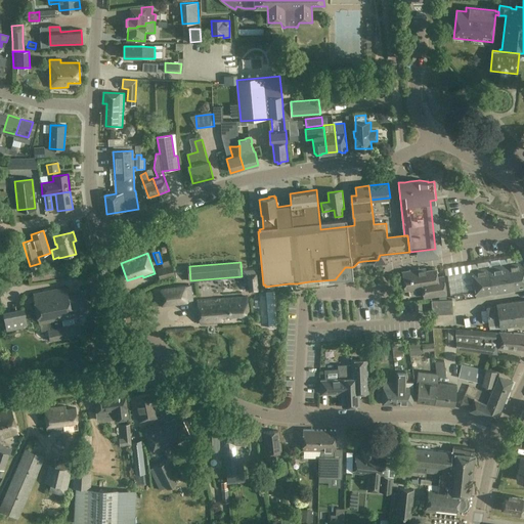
[(523,267),(523,262),(506,265),(510,291),(523,288),(523,267)]
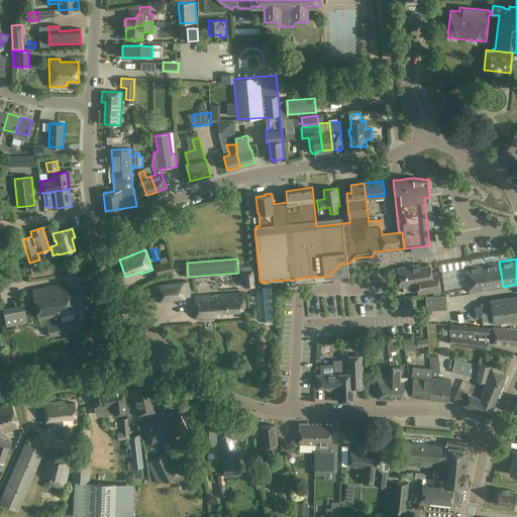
[(173,273),(170,262),(156,266),(158,276),(173,273)]
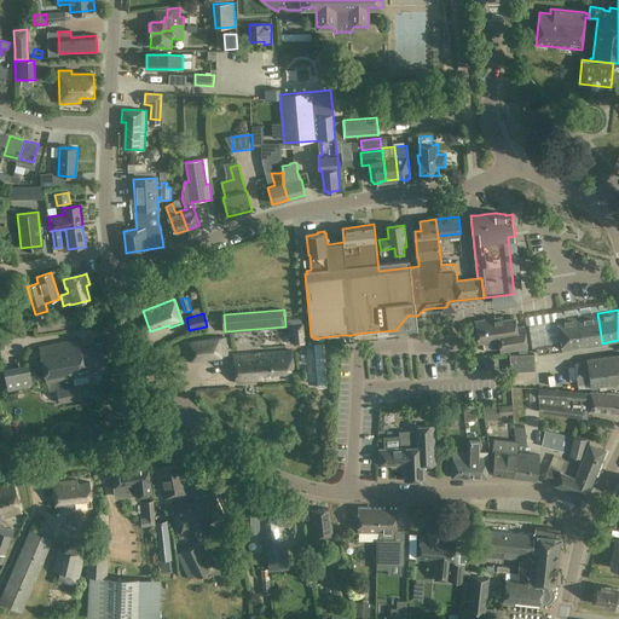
[(578,316),(583,347),(602,343),(597,313),(578,316)]
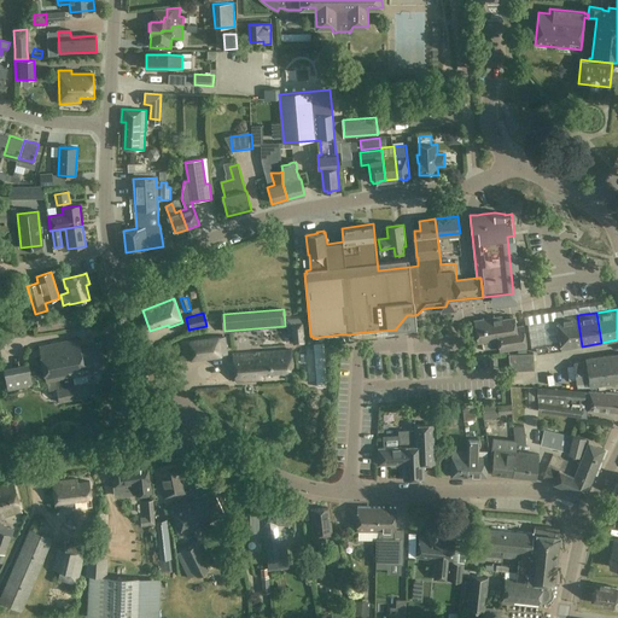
[(555,319),(555,320),(560,349),(582,347),(577,315),(555,319)]
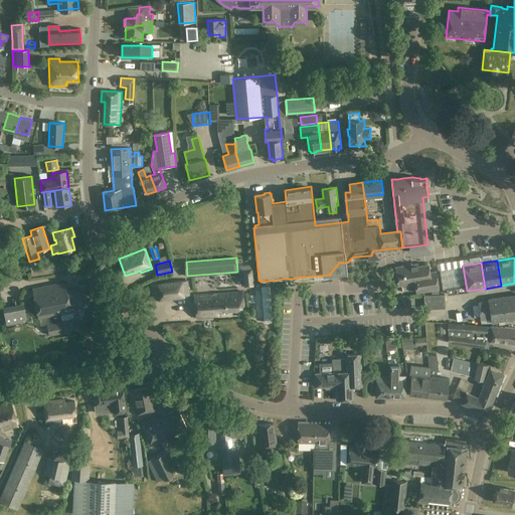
[(418,267),(418,266),(417,265),(396,268),(398,286),(415,284),(415,286),(418,286),(418,283),(420,283),(417,267),(418,267)]
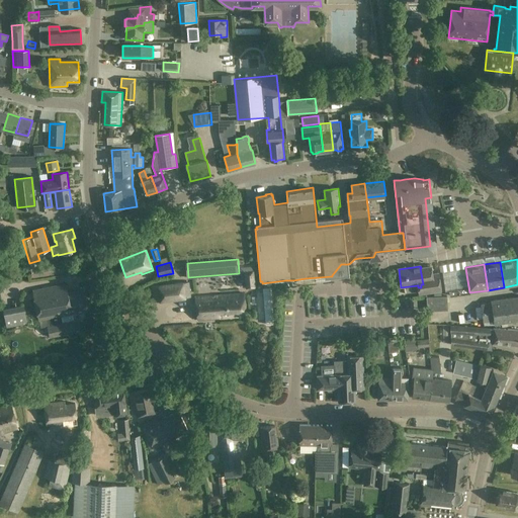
[(431,266),(421,267),(421,268),(420,268),(423,284),(421,284),(421,287),(418,287),(419,294),(441,291),(439,273),(432,274),(431,266)]
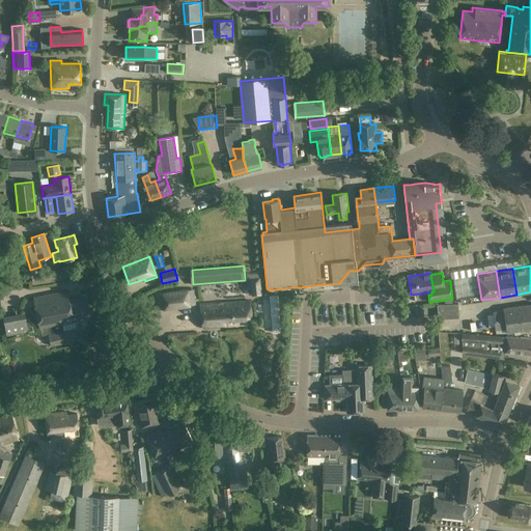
[(259,274),(246,275),(247,288),(260,286),(259,274)]
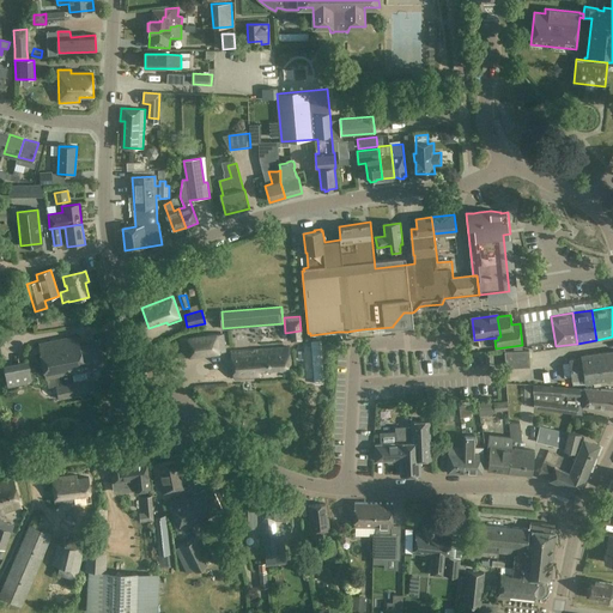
[(533,350),(556,346),(551,317),(523,321),(527,345),(532,344),(533,350)]
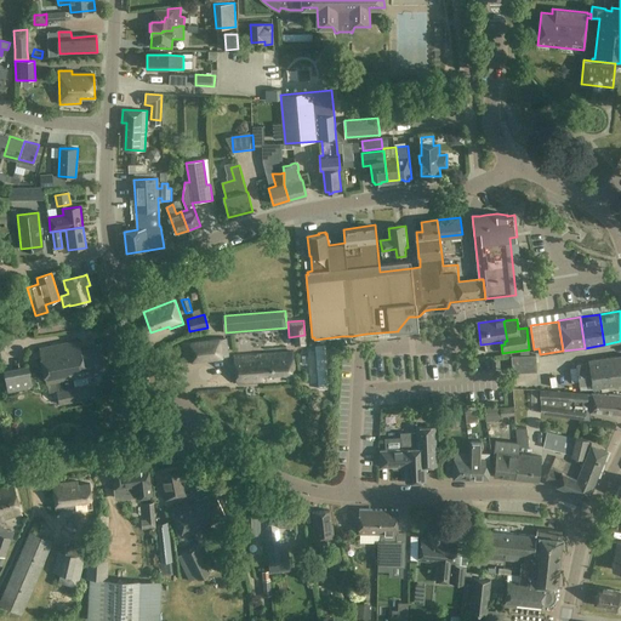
[(228,357),(226,339),(221,339),(220,339),(182,343),(184,363),(192,362),(223,358),(228,357)]
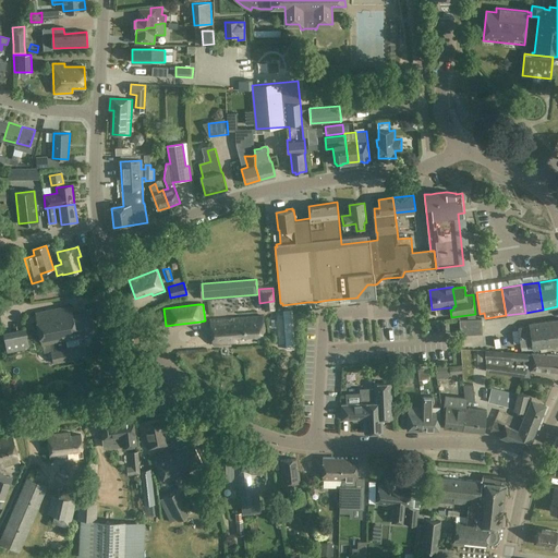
[(73,316),(71,306),(36,313),(41,347),(43,346),(45,353),(51,352),(53,364),(82,359),(80,347),(68,349),(67,341),(77,339),(77,337),(94,334),(91,313),(73,316)]
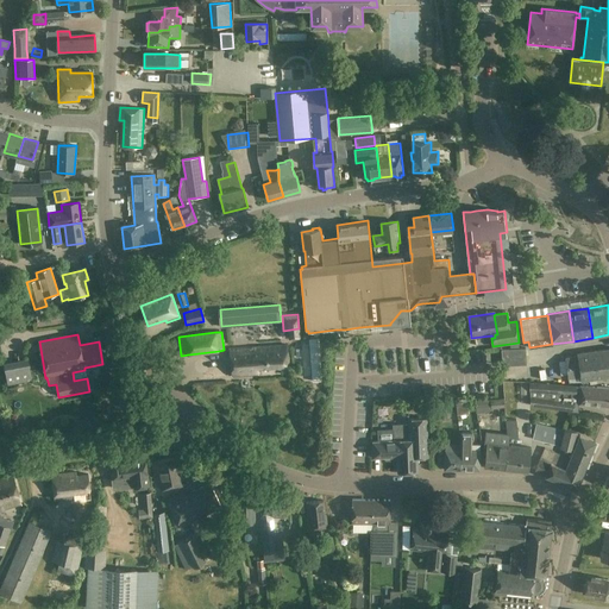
[(289,368),(288,345),(257,347),(257,346),(231,349),(233,377),(259,376),(259,370),(289,368)]
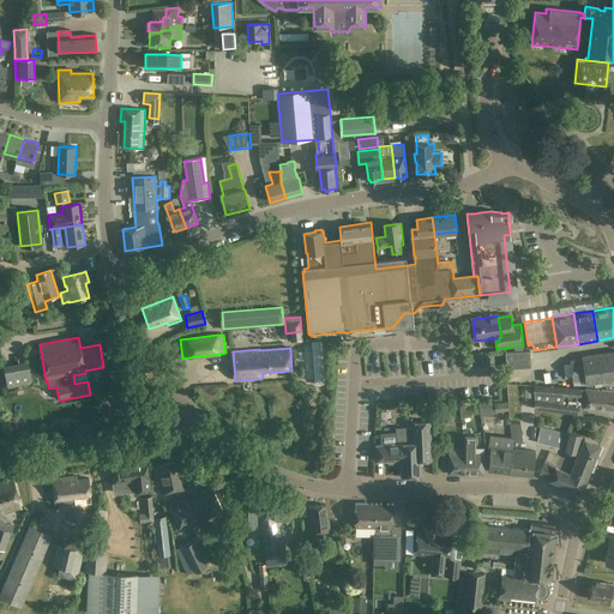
[(531,367),(530,351),(506,351),(506,368),(531,367)]
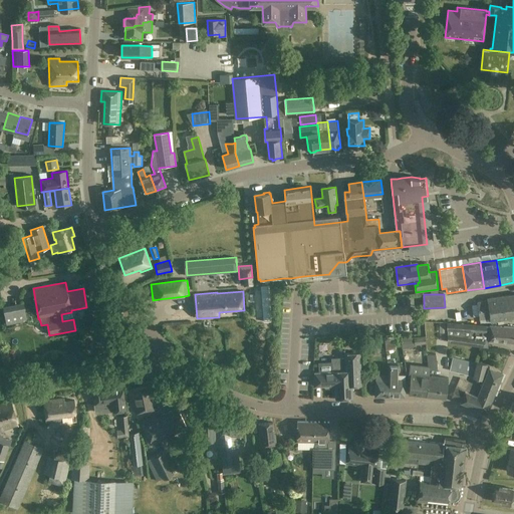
[(447,295),(448,304),(461,303),(460,294),(447,295)]
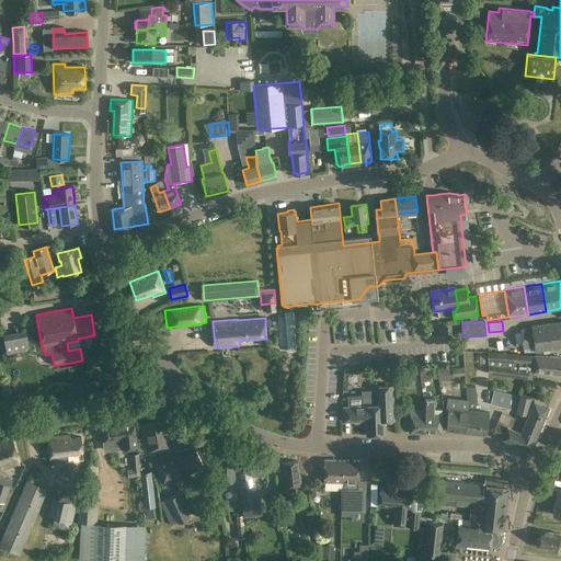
[(560,347),(560,321),(535,325),(535,328),(522,330),(524,350),(536,347),(536,352),(560,347)]
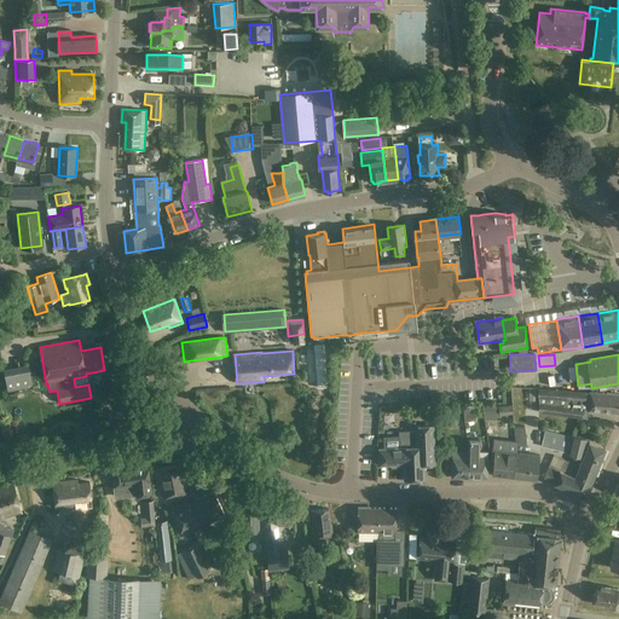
[(33,387),(29,365),(4,370),(7,392),(33,387)]
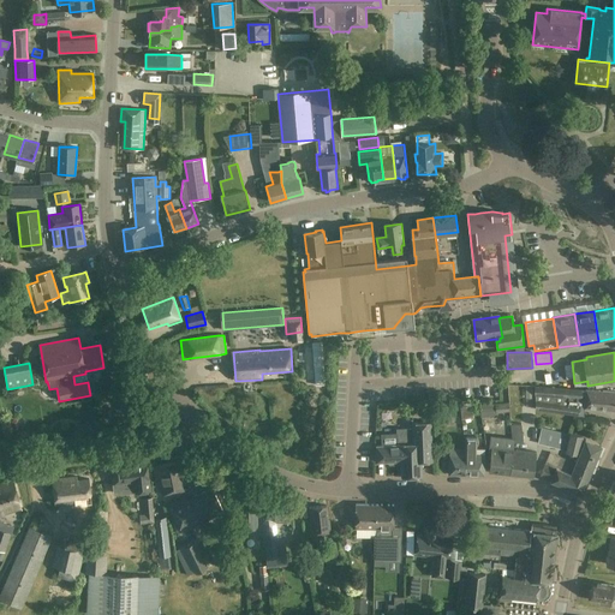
[(549,368),(550,378),(566,377),(566,366),(549,368)]
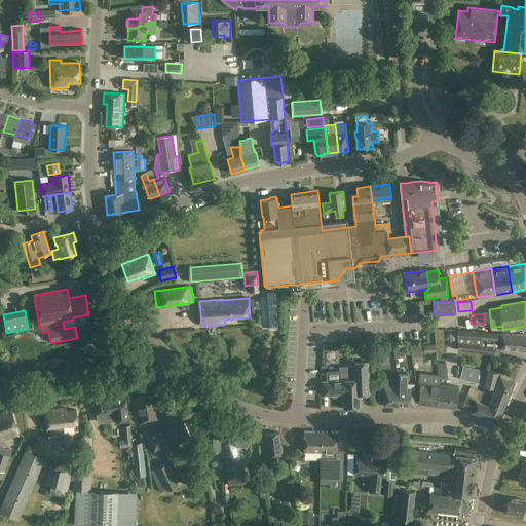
[(525,335),(457,330),(458,350),(497,357),(498,346),(500,346),(500,349),(525,350),(525,335)]
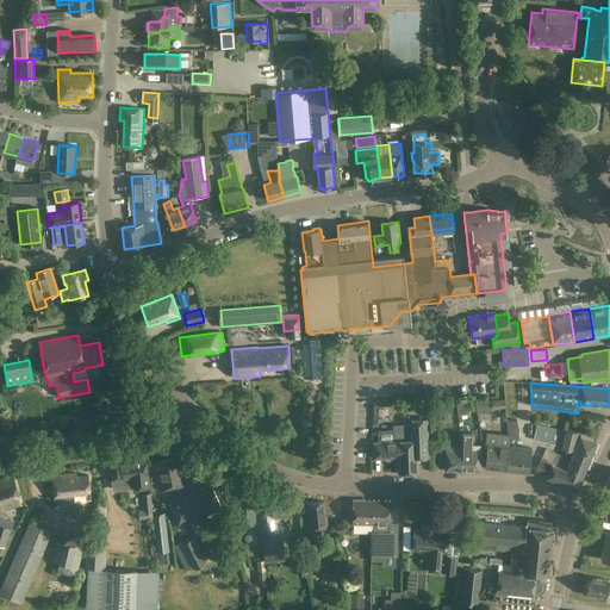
[(499,400),(498,397),(491,397),(491,399),(491,410),(505,409),(505,399),(499,400)]
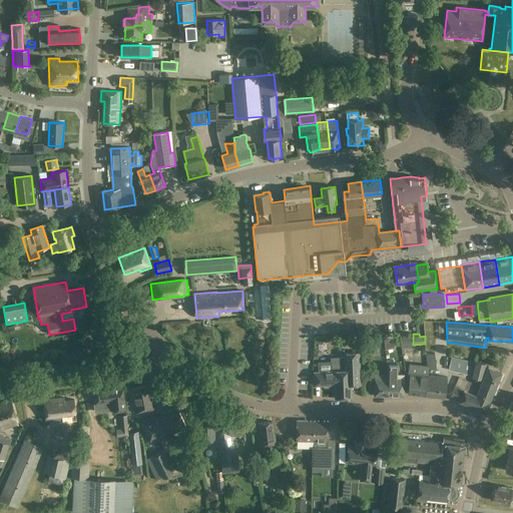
[(343,385),(335,385),(335,398),(352,398),(352,386),(361,385),(360,353),(344,354),(345,359),(345,367),(342,367),(342,373),(343,373),(343,385)]
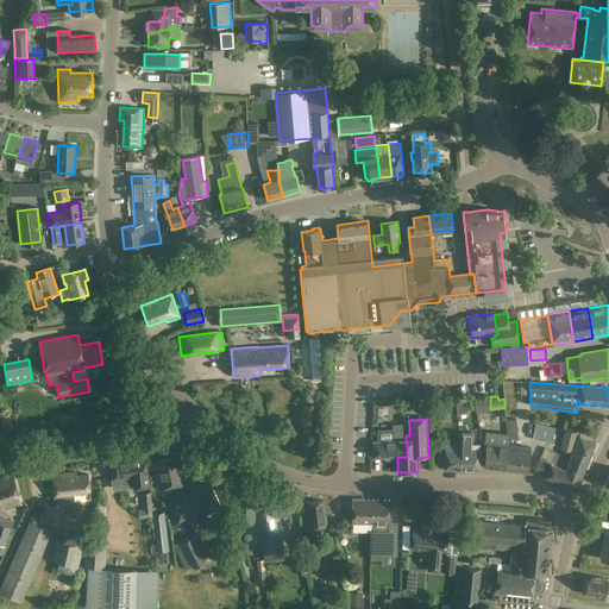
[(518,438),(516,420),(506,421),(507,435),(507,439),(518,438)]
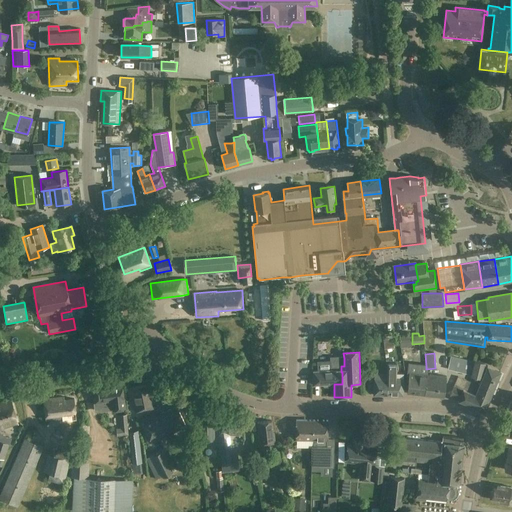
[(475,362),(451,357),(448,370),(471,375),(482,378),(479,386),(458,377),(454,386),(453,385),(449,395),(458,399),(458,400),(484,411),(496,384),(495,384),(501,371),(485,365),(485,363),(475,361),(475,362)]
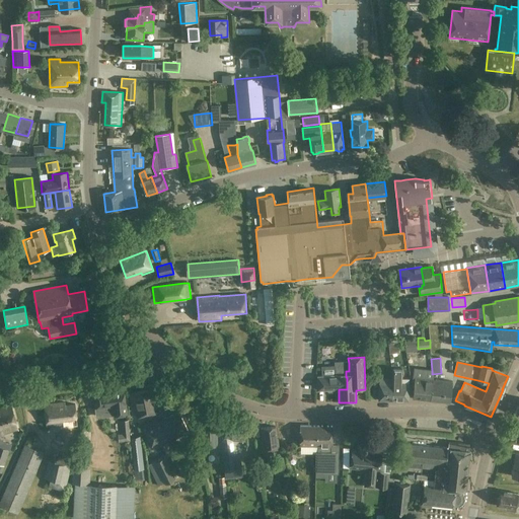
[(325,376),(317,376),(317,390),(327,389),(327,391),(329,392),(332,392),(334,391),(334,389),(339,389),(347,389),(347,377),(346,377),(346,371),(349,371),(349,363),(339,363),(336,366),(337,376),(325,376)]
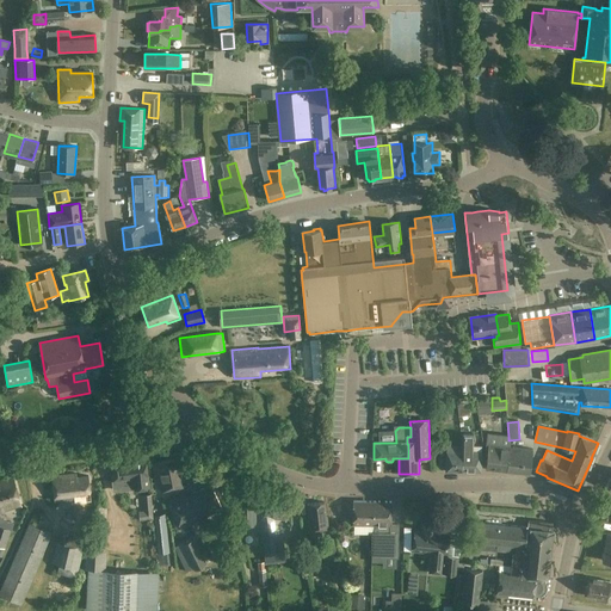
[(462,471),(482,473),(481,452),(474,452),(474,446),(474,434),(463,434),(463,446),(462,471)]
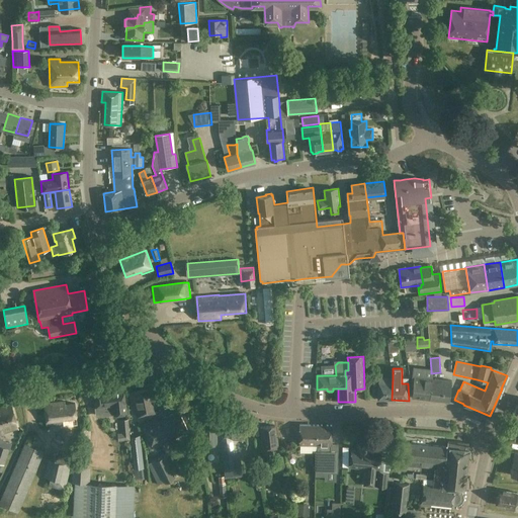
[(422,399),(430,400),(432,379),(430,378),(430,371),(415,369),(414,369),(413,375),(411,390),(414,391),(413,398),(422,399)]
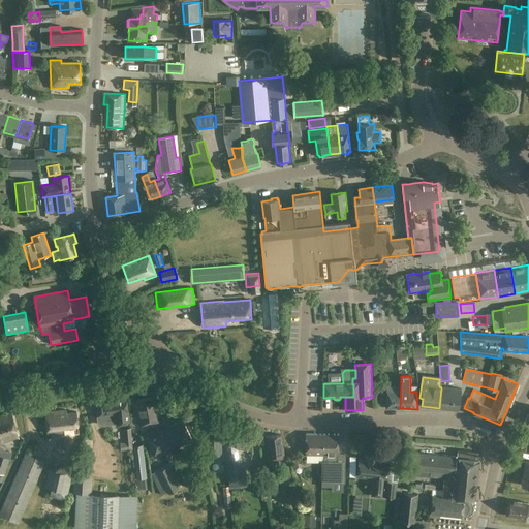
[(386,408),(400,408),(401,386),(386,386),(386,408)]
